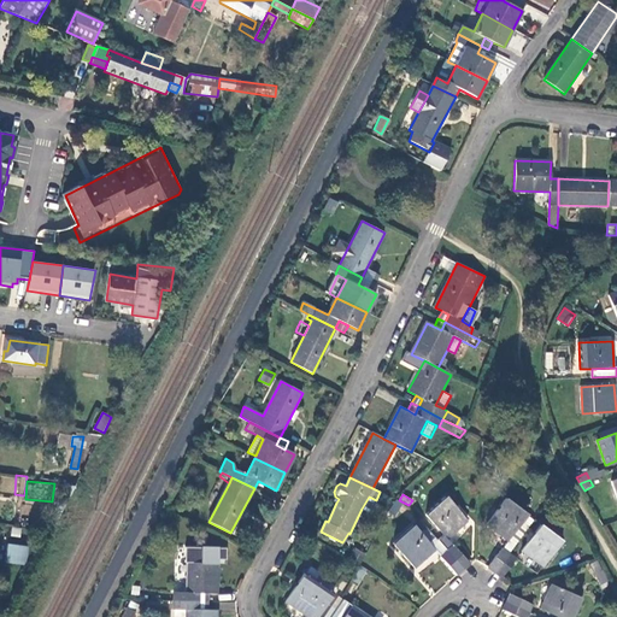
[(376,500),(369,497),(362,509),(370,513),(376,500)]
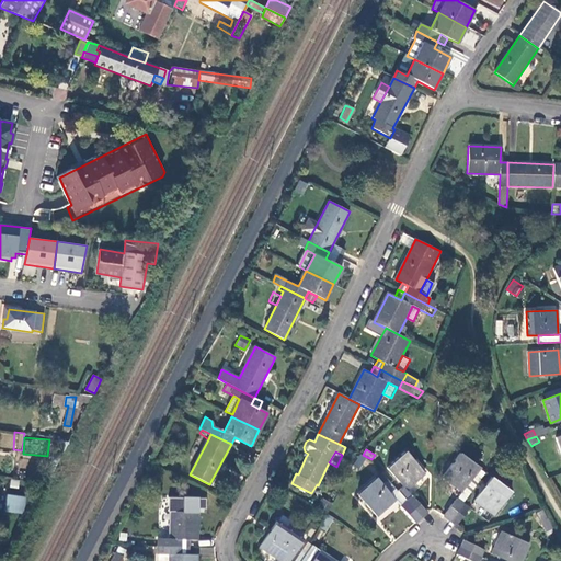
[(407,490),(408,491),(425,473),(405,453),(388,469),(407,490)]
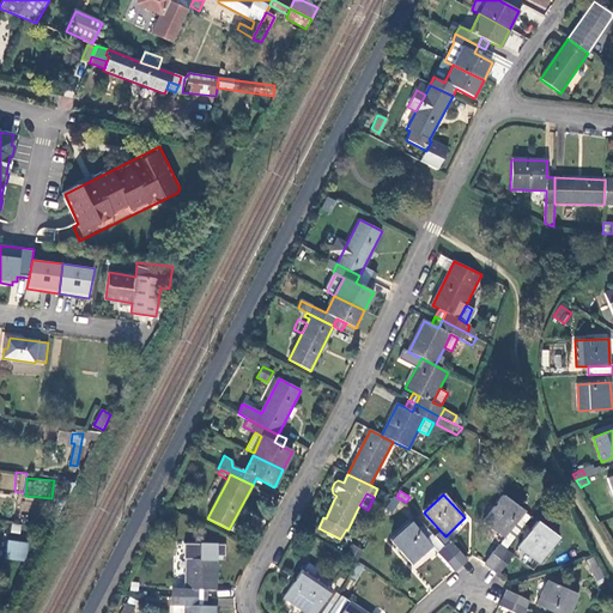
[(504,538),(525,513),(503,497),(484,522),(504,538)]
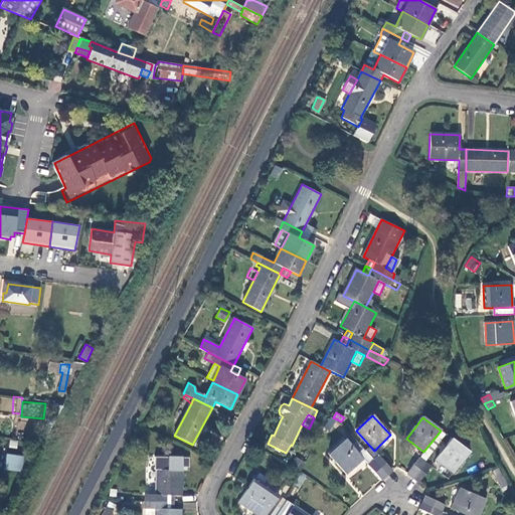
[(329,430),(335,421),(331,418),(325,427),(329,430)]
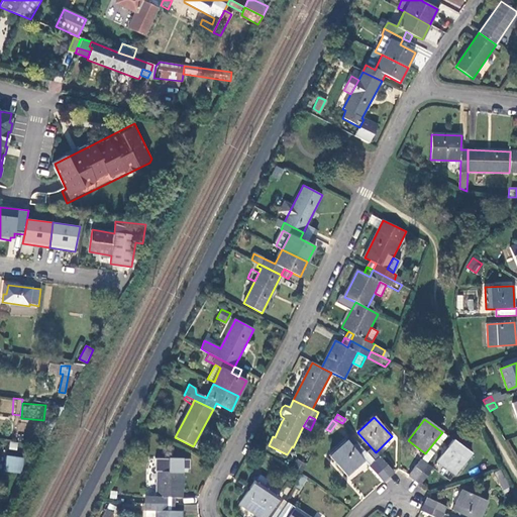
[(48,439),(56,423),(54,423),(48,422),(47,426),(42,436),(48,439)]
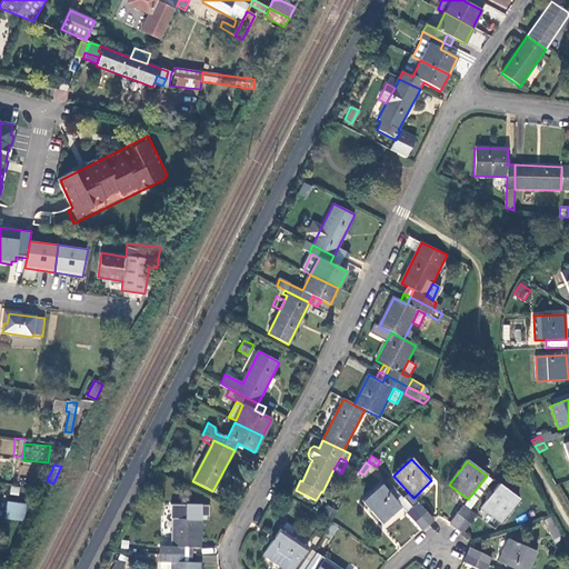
[(471,509),(492,480),(487,476),(468,499),(465,505),(471,509)]
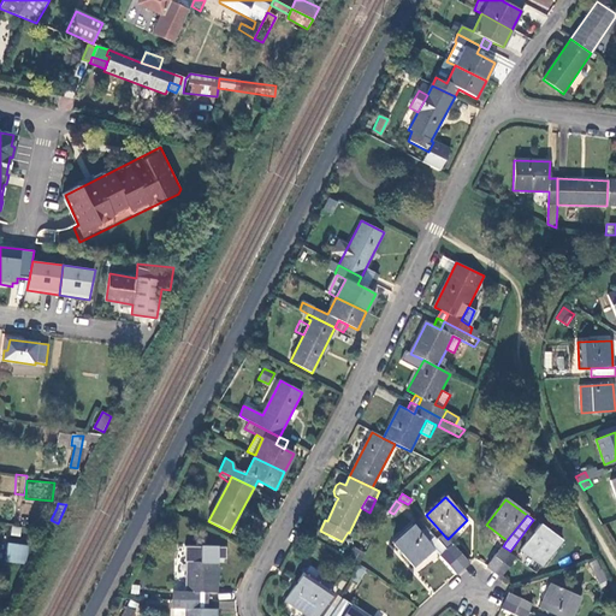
[(434,549),(440,555),(445,550),(440,543),(420,520),(414,525),(434,549)]
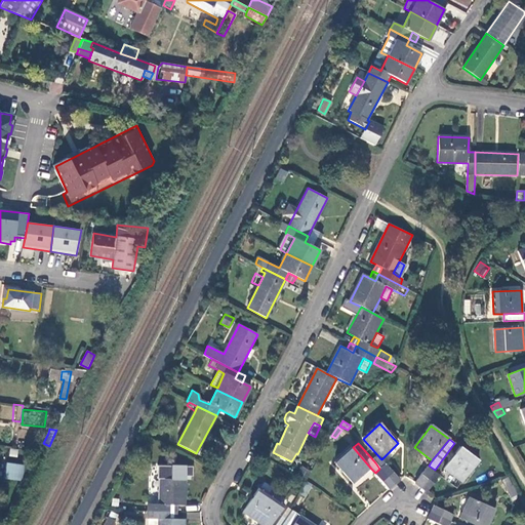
[(353,483),(370,468),(353,447),(334,463),(353,483)]
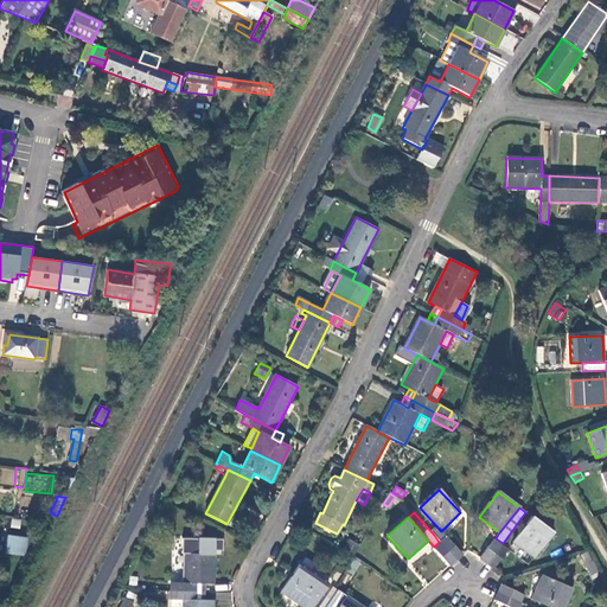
[(554,532),(532,517),(513,542),(535,557),(554,532)]
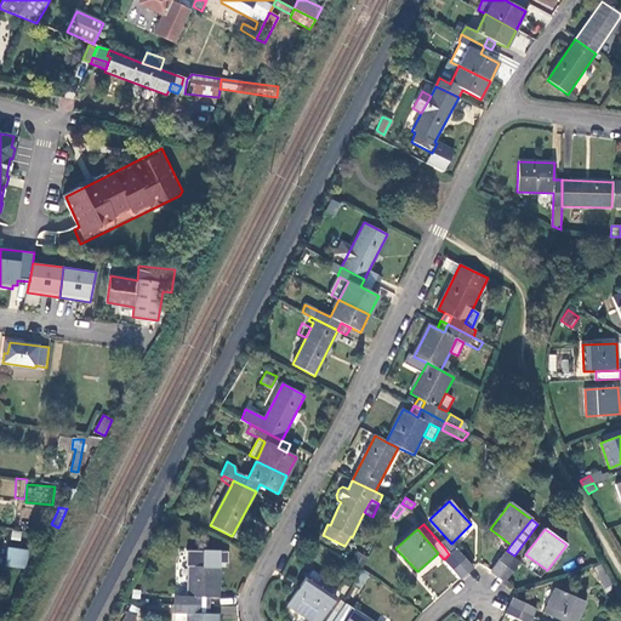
[(20,541),(22,533),(11,530),(10,539),(20,541)]
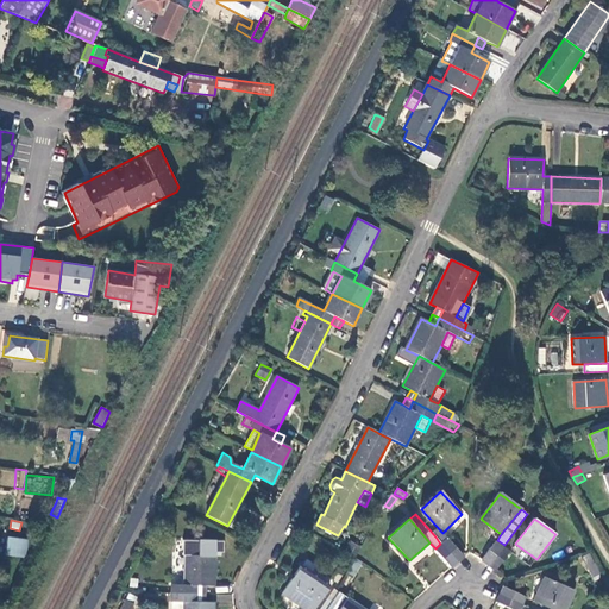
[(440,544),(447,538),(443,533),(441,532),(435,537),(440,544)]
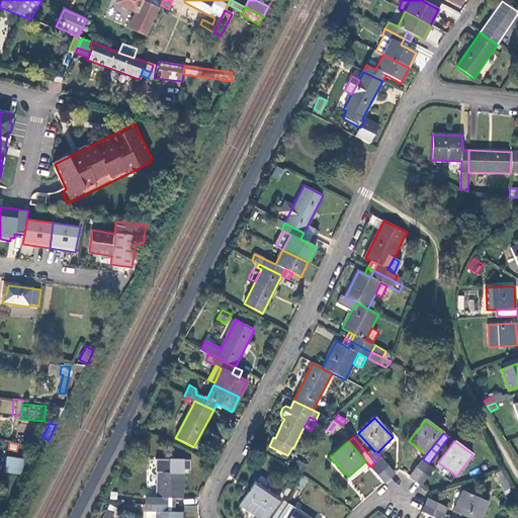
[(24,459),(7,456),(5,472),(22,476),(24,459)]
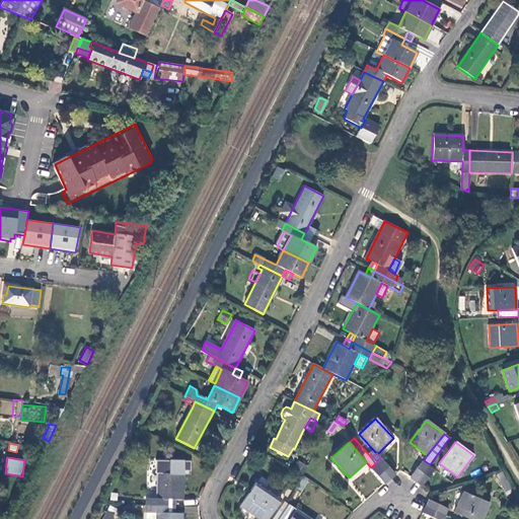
[(375,463),(390,479),(395,474),(381,458),(375,463)]
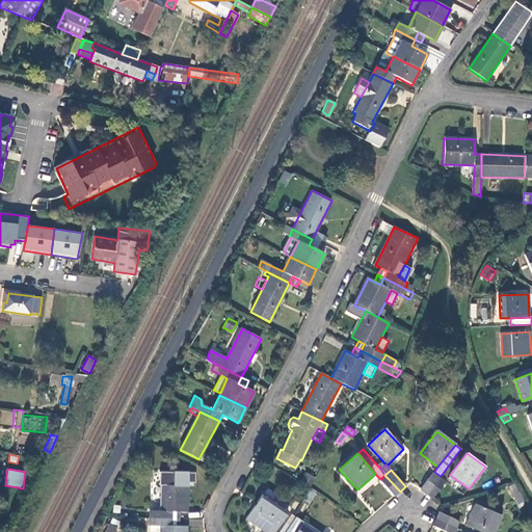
[(421,488),(427,494),(441,476),(434,472),(421,488)]
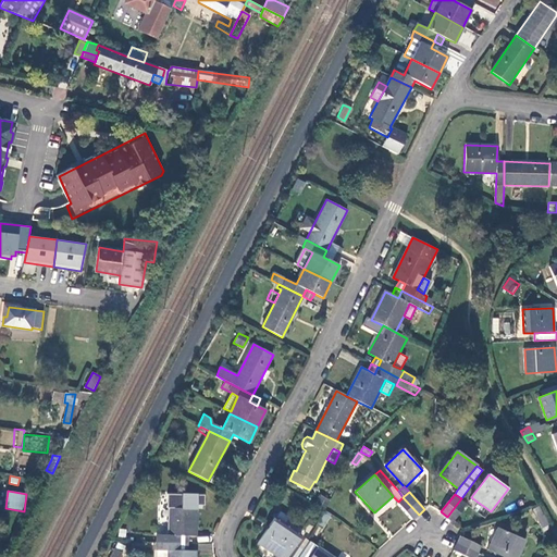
[(317,504),(326,508),(331,500),(321,495),(317,504)]
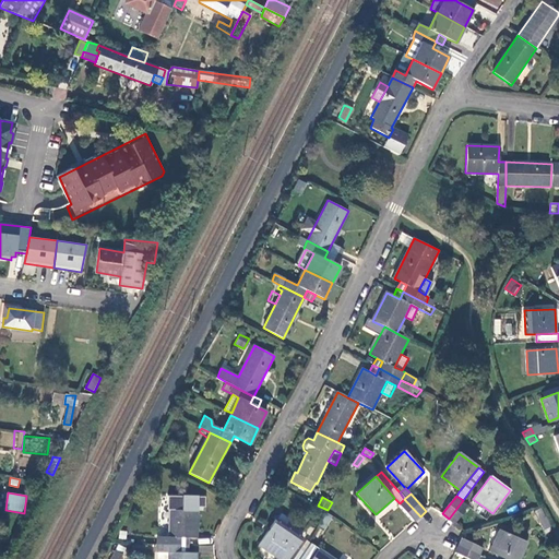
[(414,522),(420,516),(404,499),(400,503),(399,504),(414,522)]
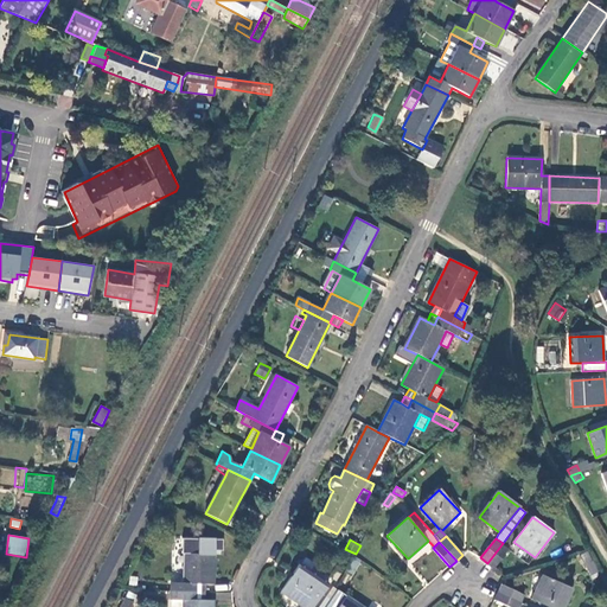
[(503,543),(487,563),(493,568),(509,548),(503,543)]
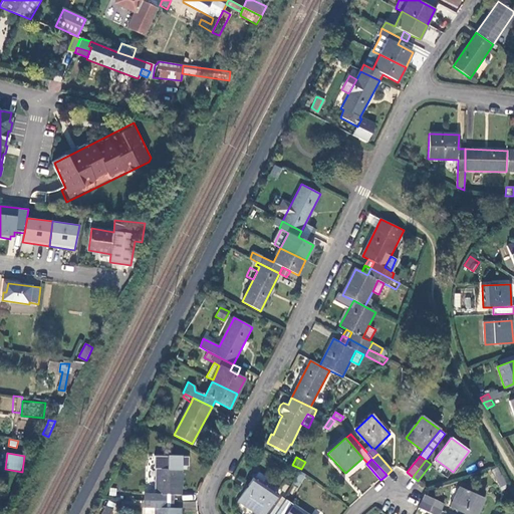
[(506,483),(498,468),(492,472),(500,487),(506,483)]
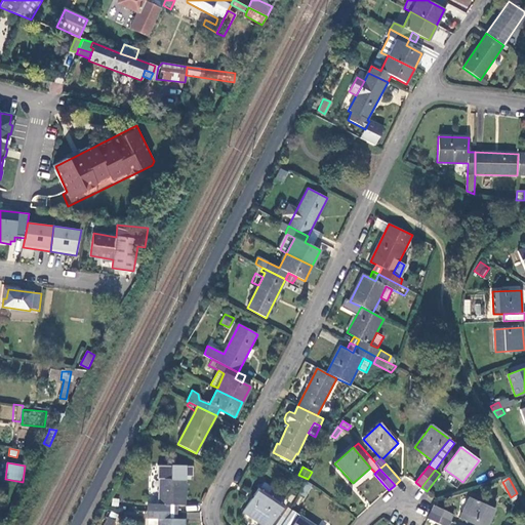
[(169,505),(177,505),(185,506),(185,479),(160,479),(159,505),(148,505),(147,512),(169,512),(169,505)]
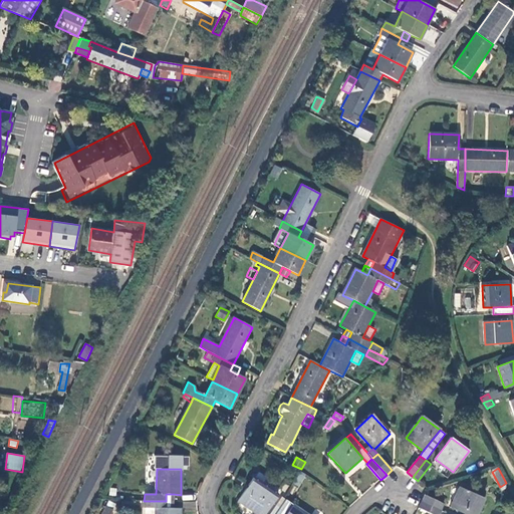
[(264,513),(278,495),(253,478),(238,501),(257,513),(264,513)]
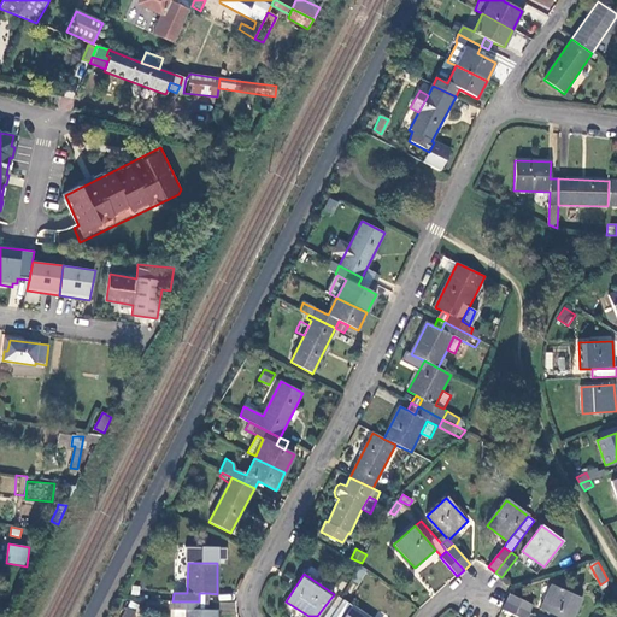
[(570,616),(580,598),(553,585),(541,610),(557,616),(570,616)]
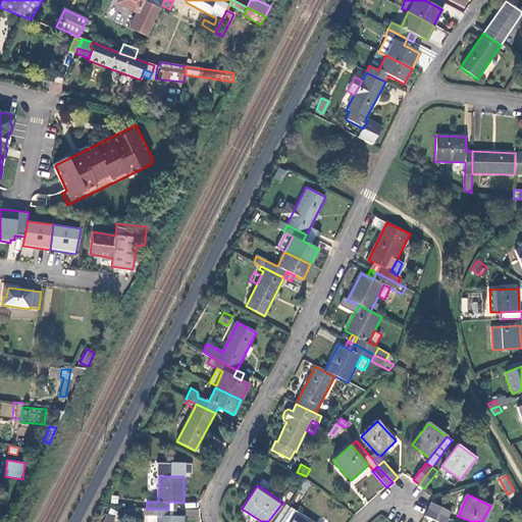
[(428,510),(448,519),(451,512),(431,503),(428,510)]
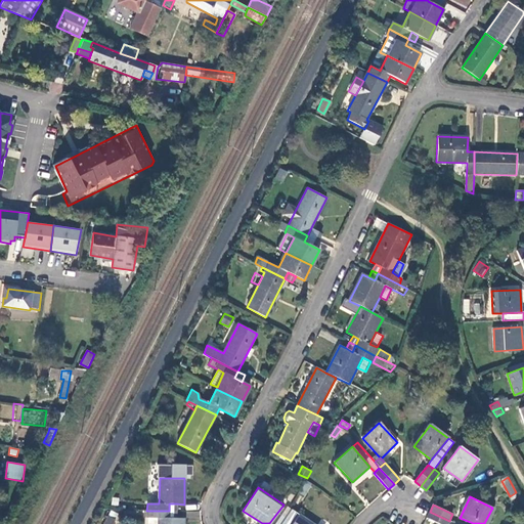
[(312,523),(292,510),(281,523),(312,523)]
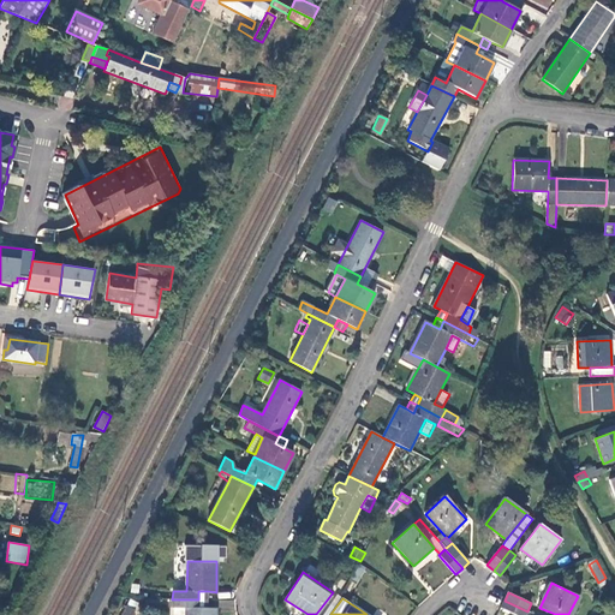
[(214,614),(215,608),(208,608),(198,608),(198,599),(172,599),(172,607),(179,608),(185,608),(185,614),(214,614)]
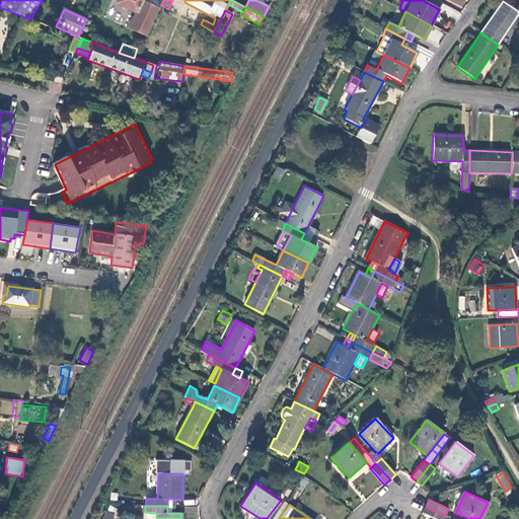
[(109,507),(106,513),(114,515),(117,509),(109,507)]
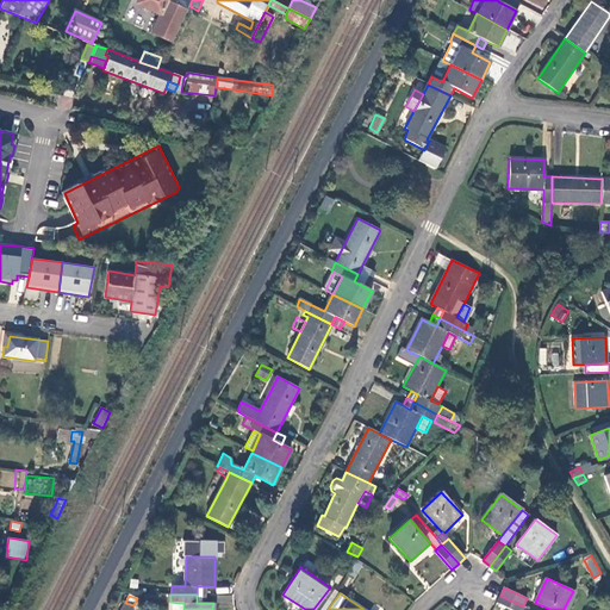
[(512,609),(521,609),(523,607),(500,596),(497,603),(512,609)]
